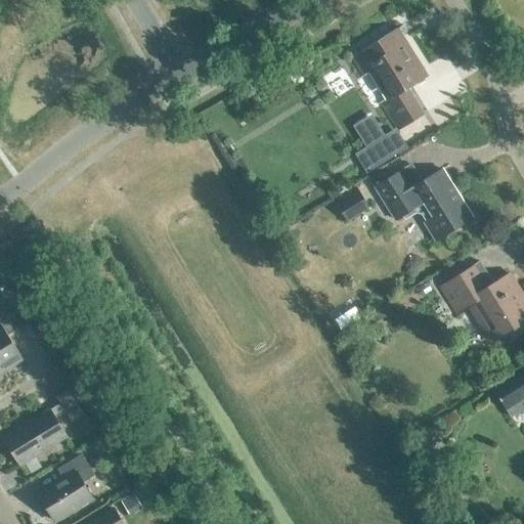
[(363,74),(368,71),(387,100),(382,103),(398,130),(424,115),(407,89),(428,76),(397,28),(352,56),(363,74)]
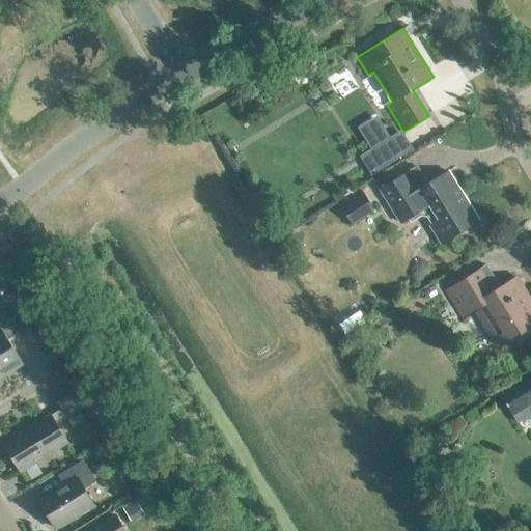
[(376,120),(361,130),(374,151),(362,159),(372,175),(395,161),(385,144),(390,141),(376,120)]
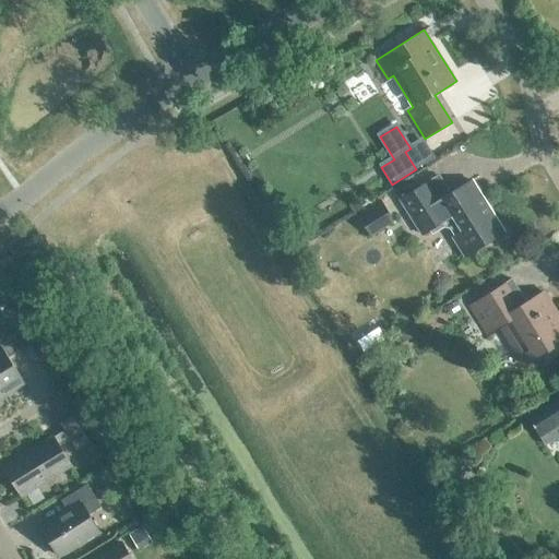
[(465,257),(503,233),(471,179),(449,193),(437,175),(400,198),(423,235),(451,216),(461,230),(452,236),(465,257)]
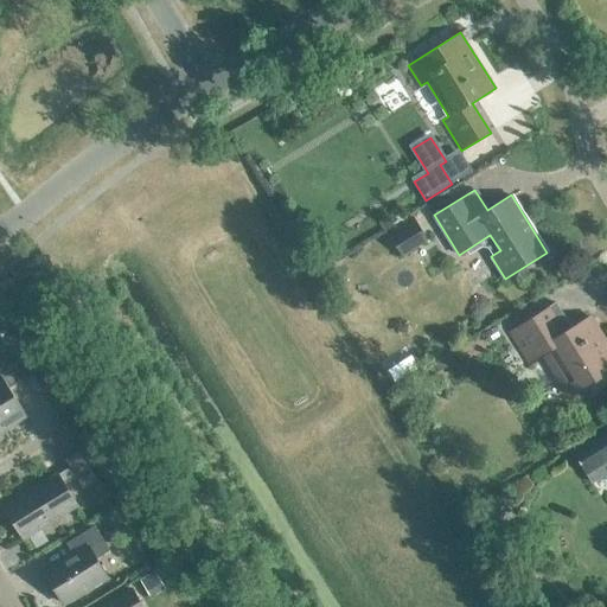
[(411,218),(388,232),(402,255),(426,241),(411,218)]
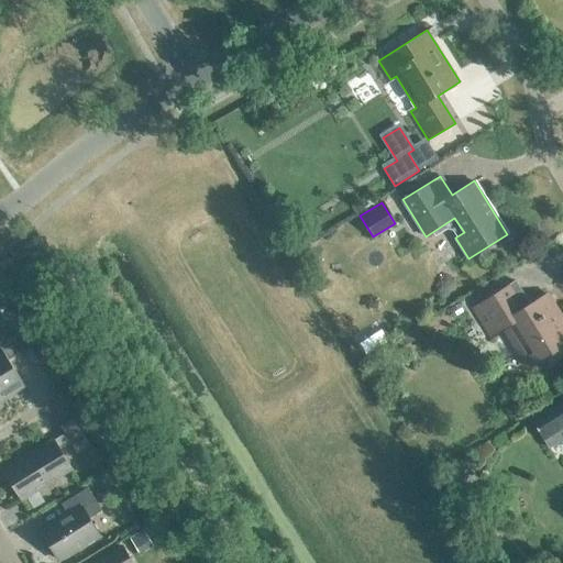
[(25,278),(34,273),(28,264),(19,269),(25,278)]
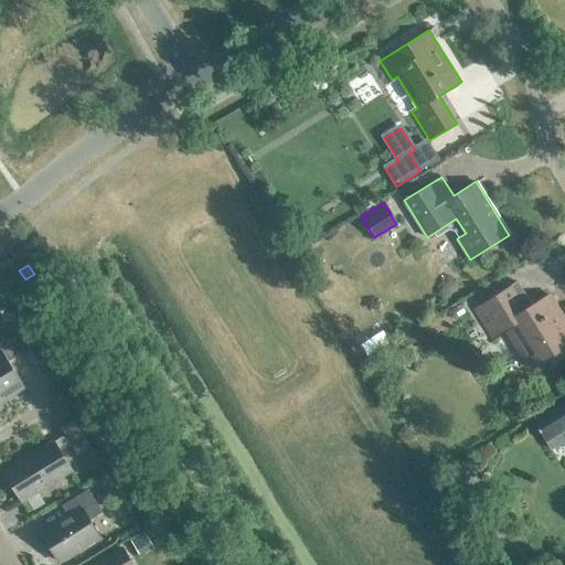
[(533,369),(564,348),(564,323),(546,295),(532,305),(516,281),(476,307),(496,338),(509,330),(533,369)]
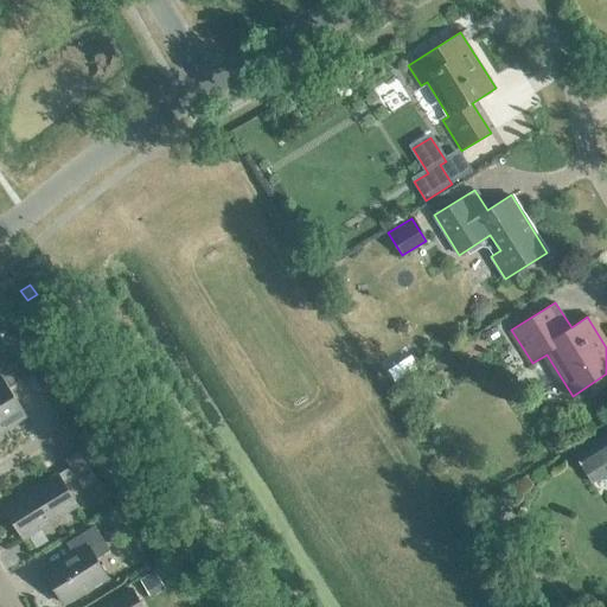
[(0,422),(5,430),(26,416),(10,388),(21,379),(5,352),(0,355),(0,422)]
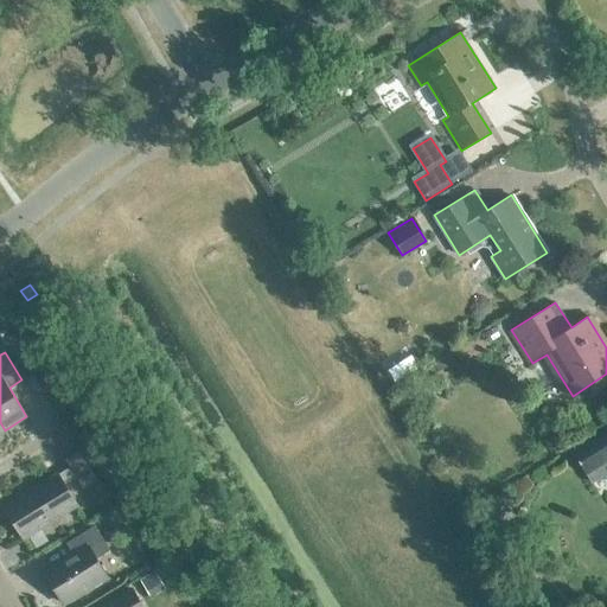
[(449,352),(434,362),(440,371),(455,362),(449,352)]
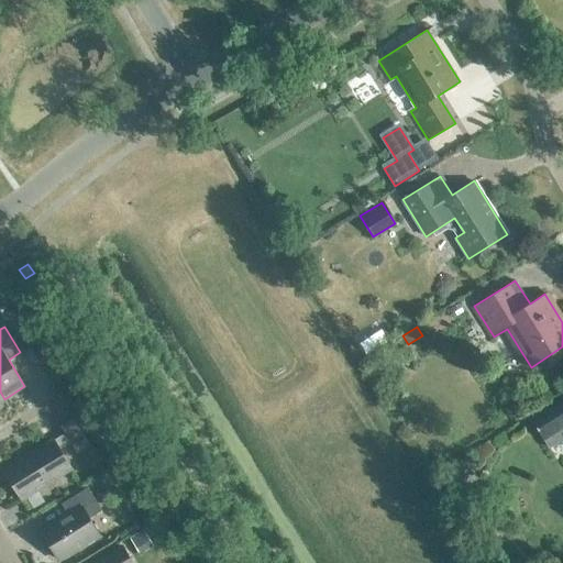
[(562,397),(530,417),(543,439),(544,438),(549,446),(562,438),(562,397)]
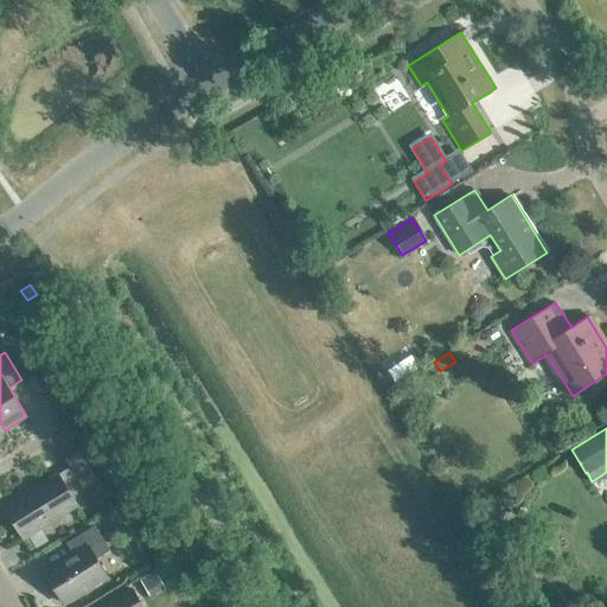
[(82,487),(96,479),(78,451),(64,459),(70,467),(57,474),(4,506),(24,538),(77,506),(64,485),(76,478),(82,487)]
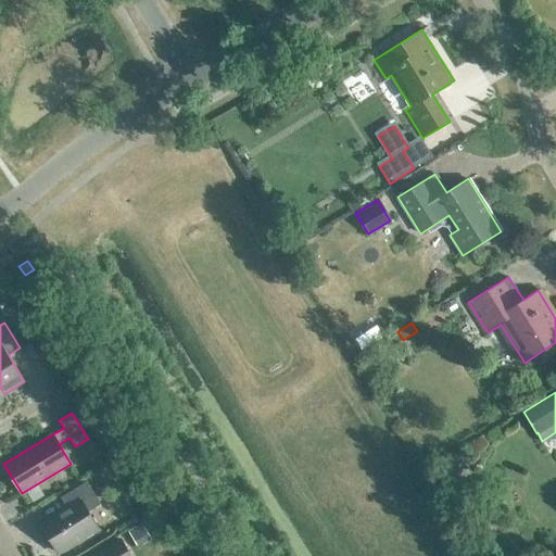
[(87,512),(101,504),(87,481),(61,497),(67,508),(41,525),(59,552),(98,528),(87,512)]
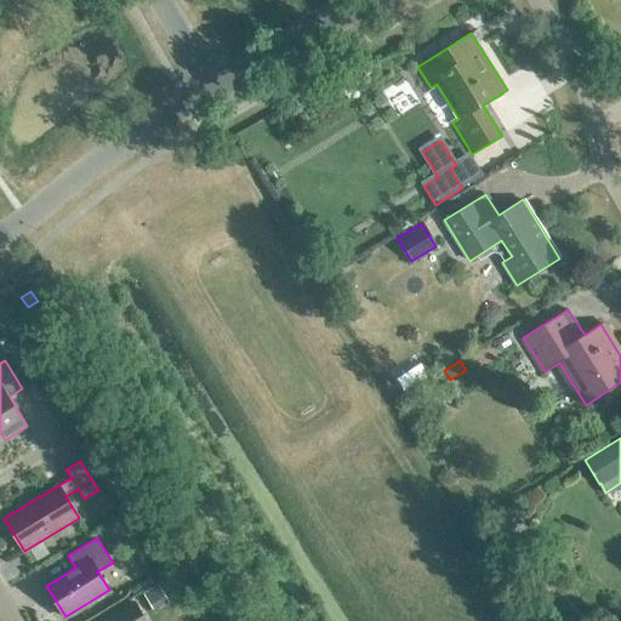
[(102,620),(146,620),(134,602),(103,620),(102,620)]
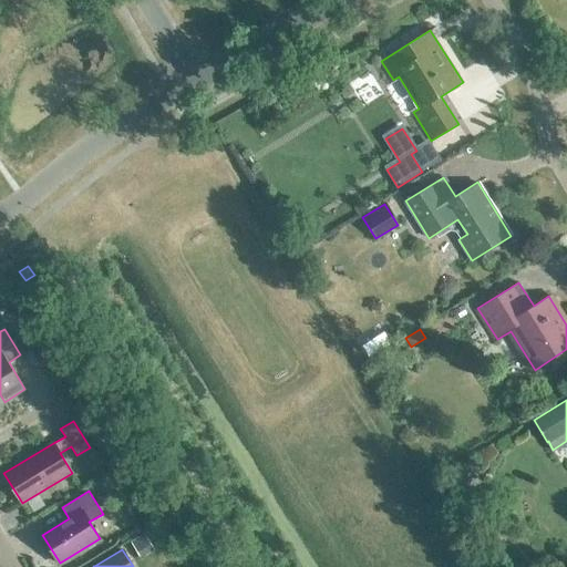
All buildings are outlined.
